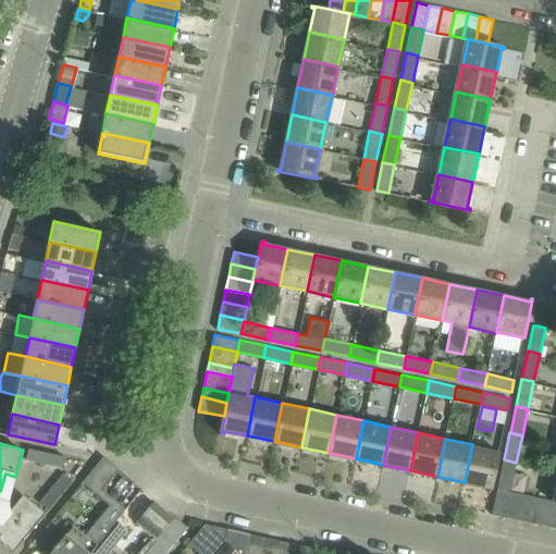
[(472,444),(465,482),(490,488),(489,491),(491,491),(499,451),(472,444)]
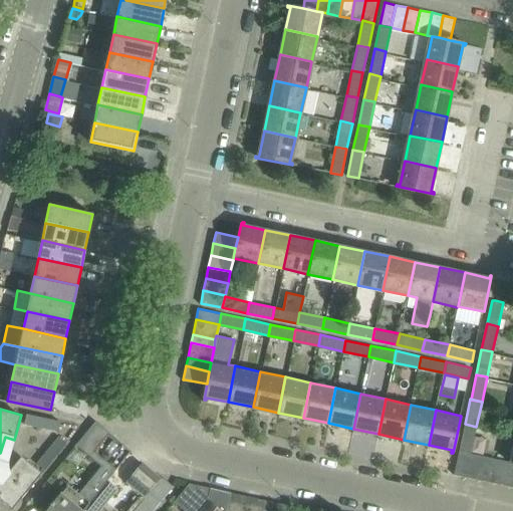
[(24,423),(33,425),(35,415),(26,414),(24,423)]
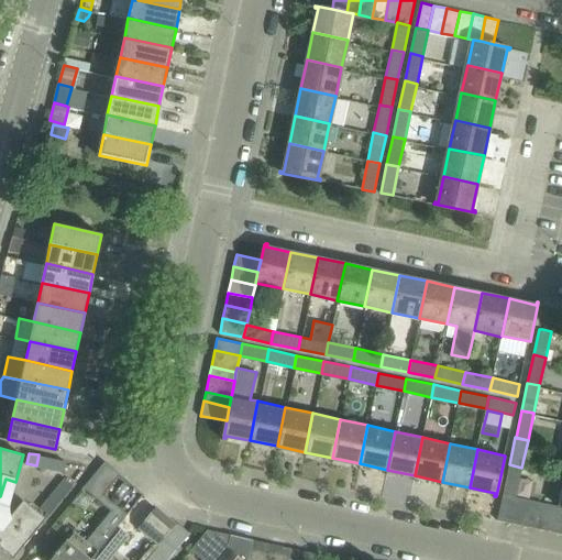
[(36,465),(45,468),(47,457),(39,454),(36,465)]
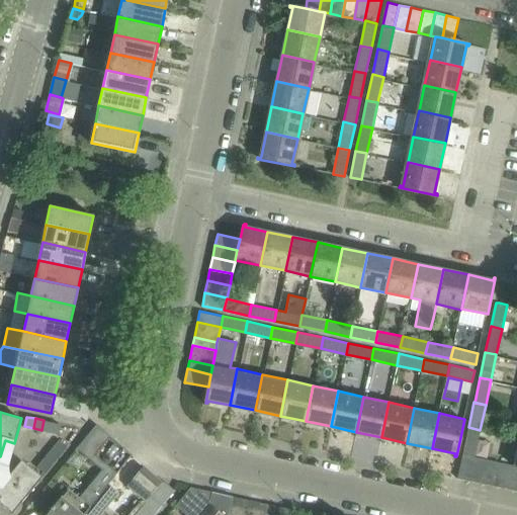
[(53,422),(44,420),(41,430),(51,432),(53,422)]
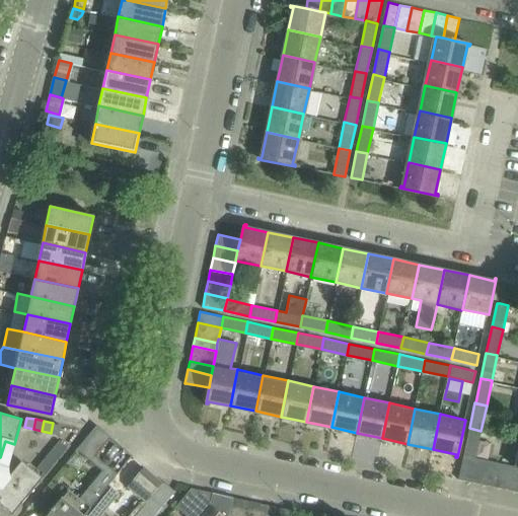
[(51,433),(59,434),(61,425),(53,423),(51,433)]
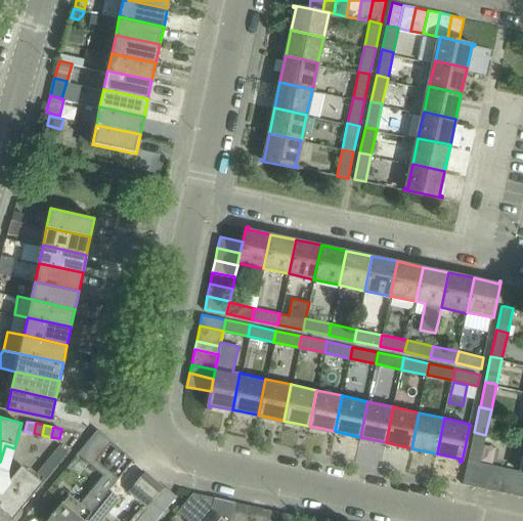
[(91,511),(92,510),(99,502),(110,489),(119,477),(97,459),(113,440),(107,436),(98,428),(78,452),(92,465),(103,474),(81,503),(91,511)]
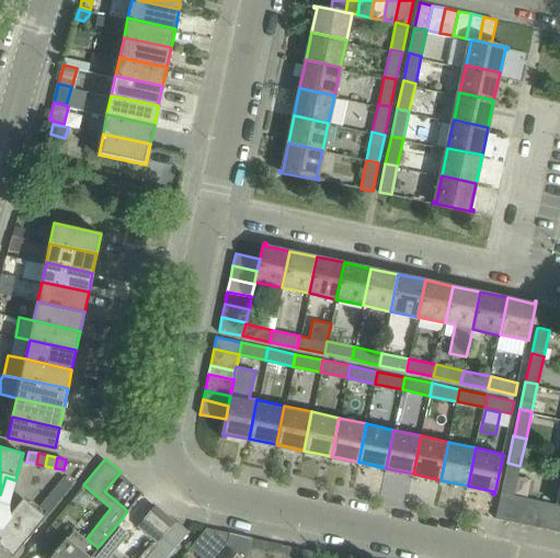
[(520,466),(507,463),(502,491),(514,493),(520,466)]
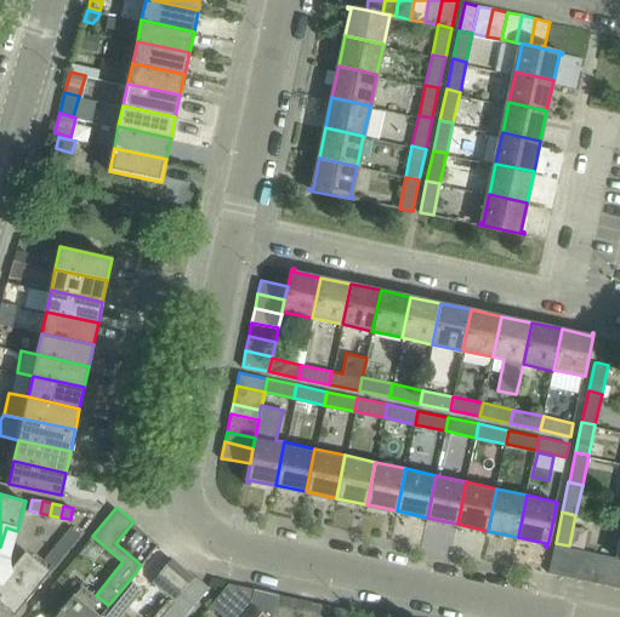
[(74,542),(81,533),(72,526),(64,535),(74,542)]
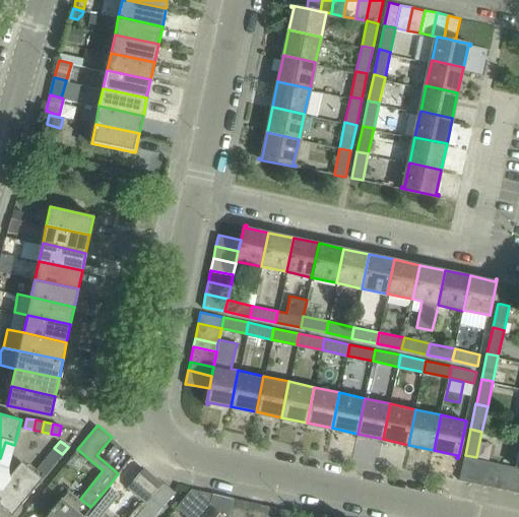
[(54,448),(49,454),(57,461),(62,454),(54,448)]
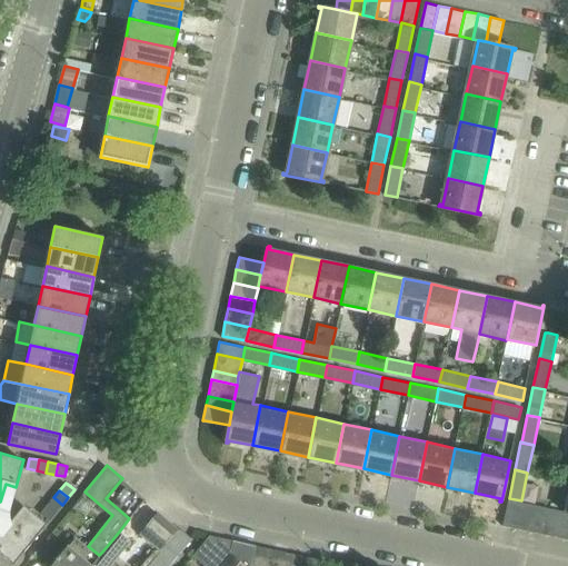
[(53,497),(47,505),(56,512),(62,505),(53,497)]
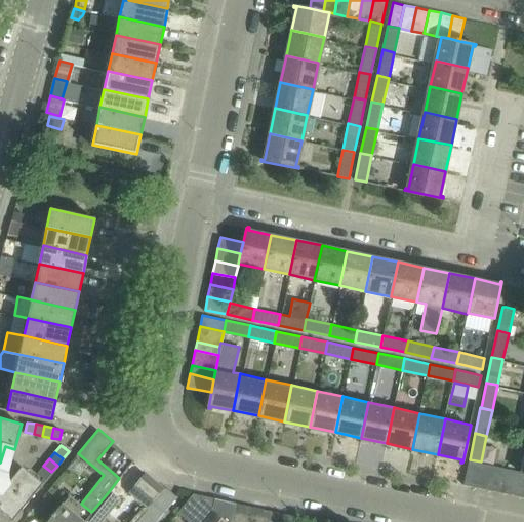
[(465,483),(476,486),(481,462),(470,459),(465,483)]
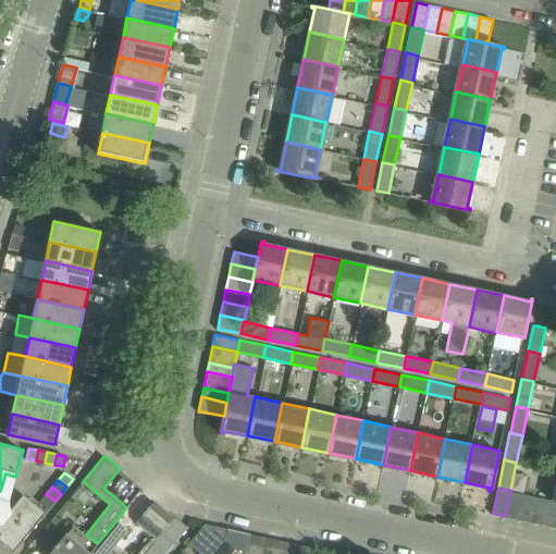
[(505,516),(517,518),(523,492),(510,490),(505,516)]
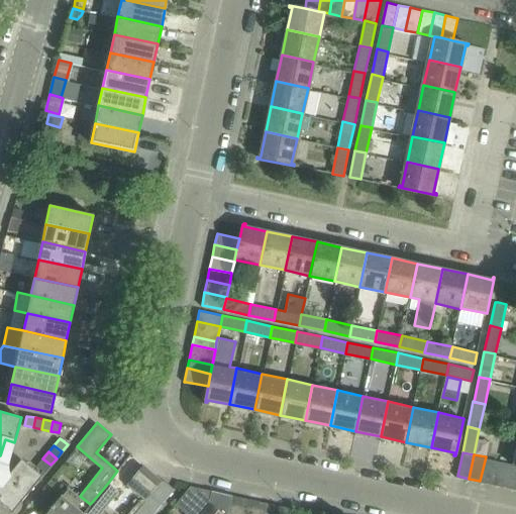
[(480,481),(492,484),(498,459),(486,456),(480,481)]
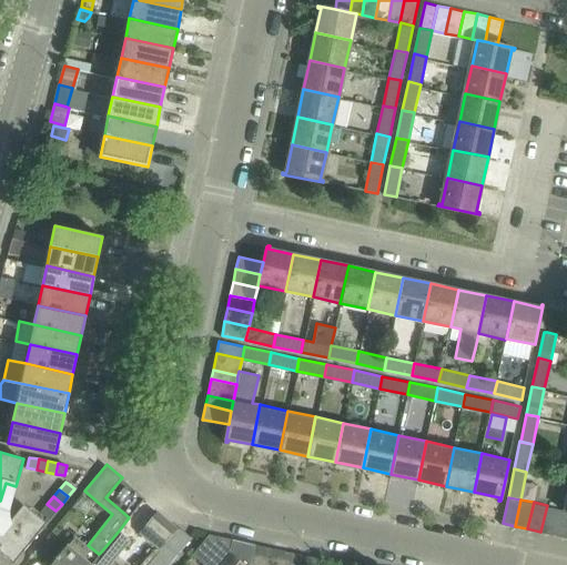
[(6,527),(0,533),(0,551),(14,563),(47,523),(23,504),(6,527)]
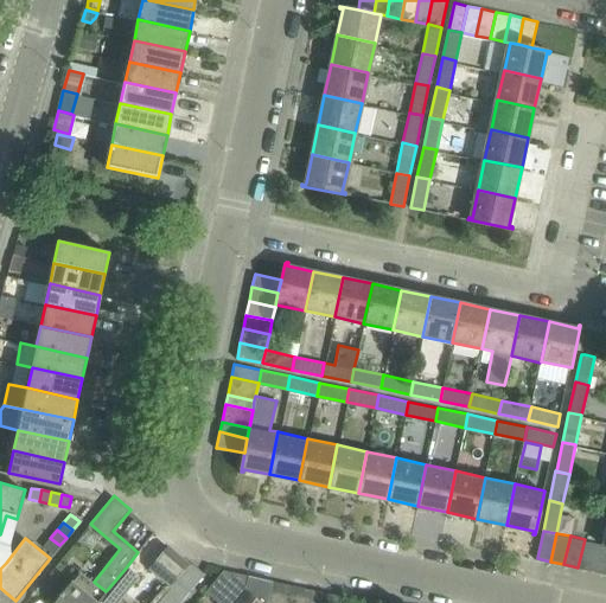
[(53,553),(59,545),(50,538),(44,546),(53,553)]
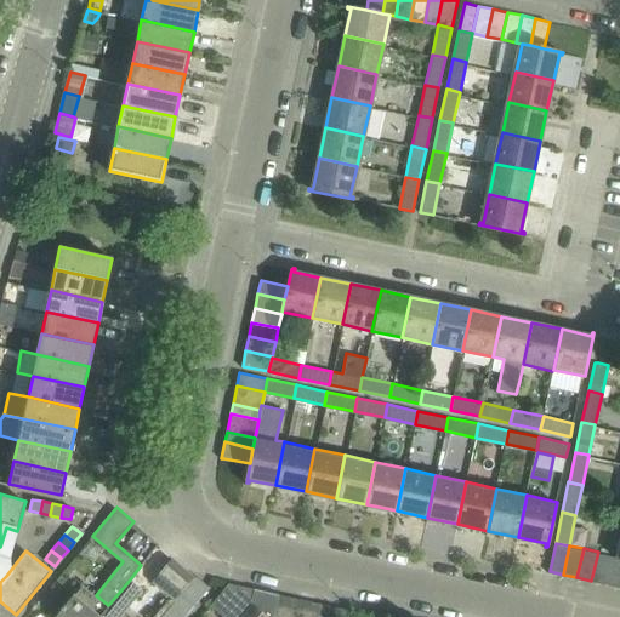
[(591,581),(606,583),(612,554),(598,552),(591,581)]
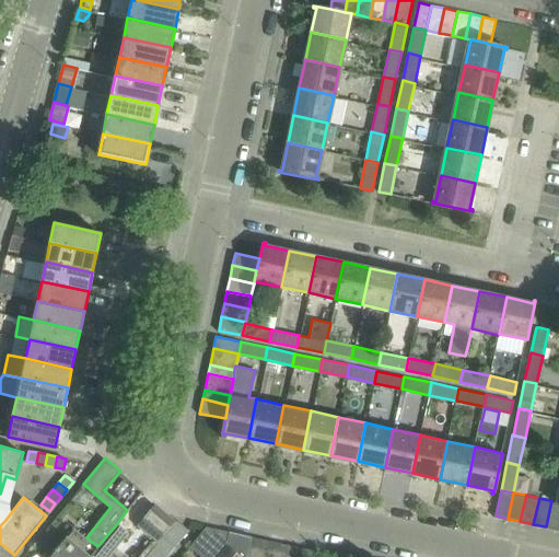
[(546,526),(558,530),(558,502),(551,500),(546,526)]
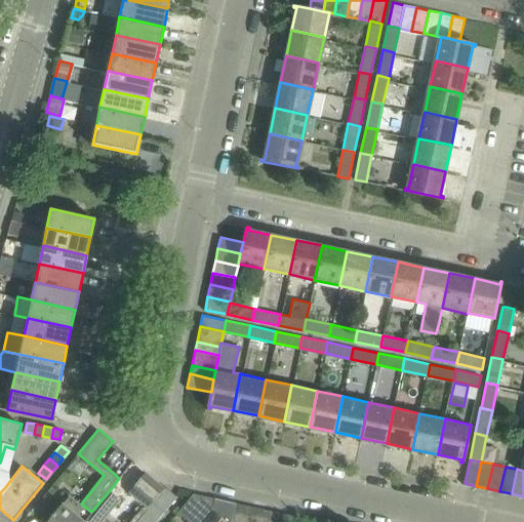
[(129,492),(148,508),(165,487),(147,471),(129,492)]
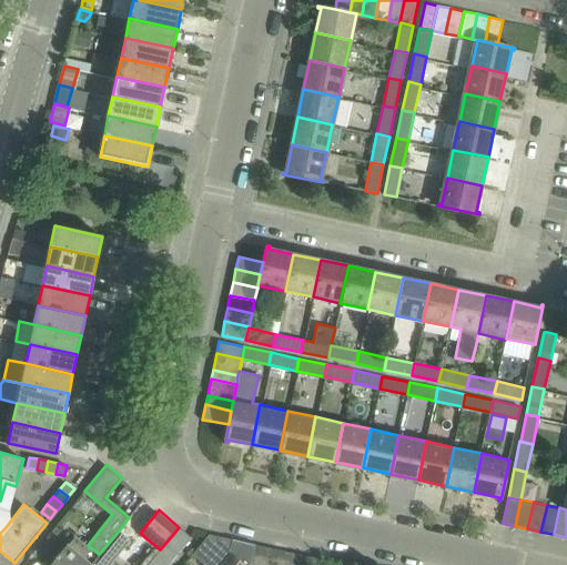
[(179,527),(160,550),(161,550),(172,560),(192,535),(180,526),(179,527)]
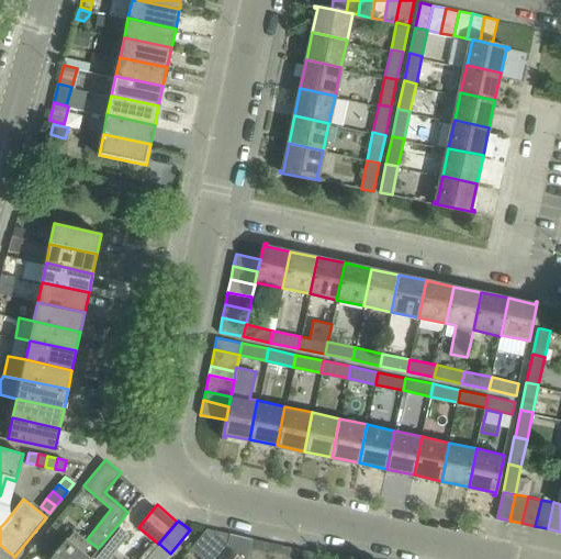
[(118,525),(107,538),(99,547),(111,557),(119,547),(118,546),(128,534),(118,525)]
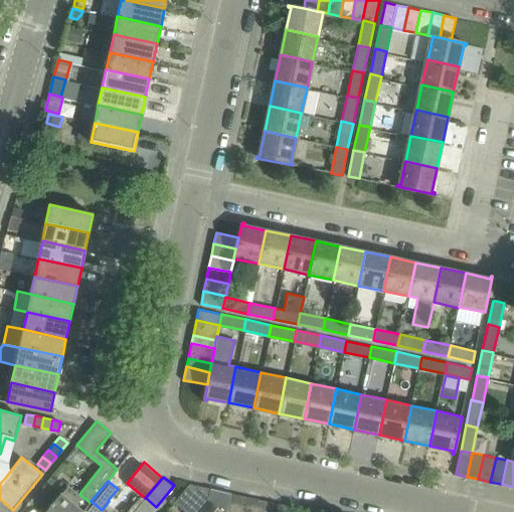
[(187,511),(197,511),(209,498),(211,488),(190,483),(175,502),(187,511)]
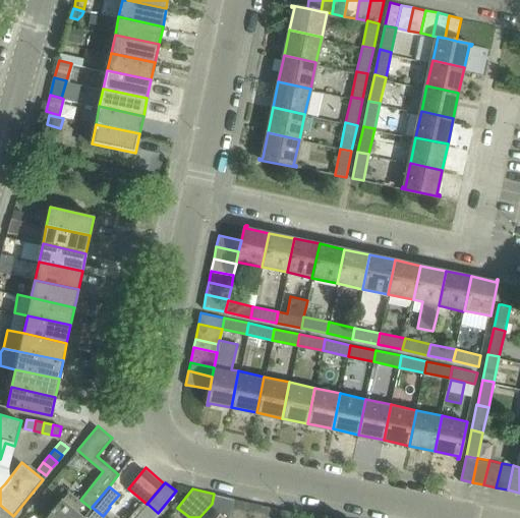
[(69,491),(46,517),(81,517),(91,508),(80,500),(69,491)]
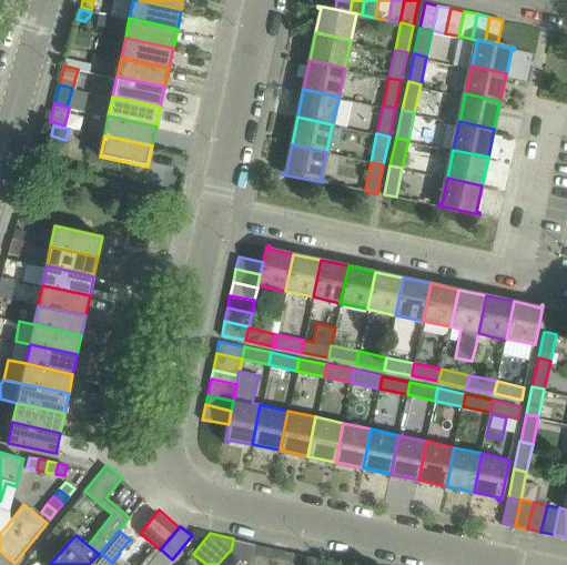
[(250,564),(255,543),(233,538),(231,550),(218,564),(250,564)]
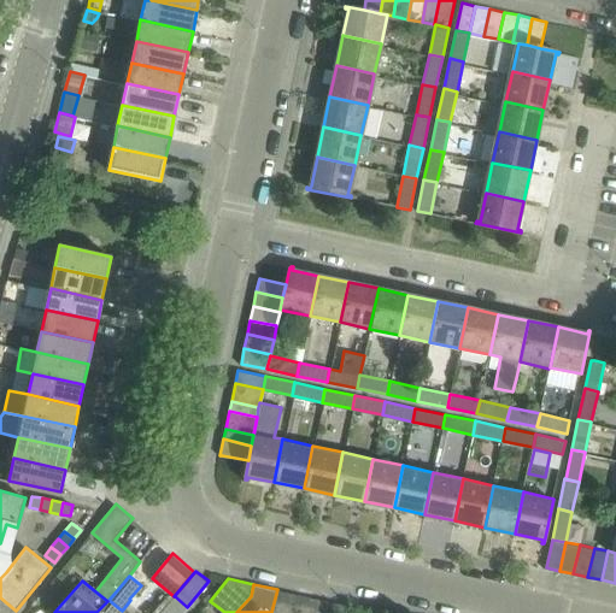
[(277,589),(271,612),(283,612),(288,591),(277,589)]
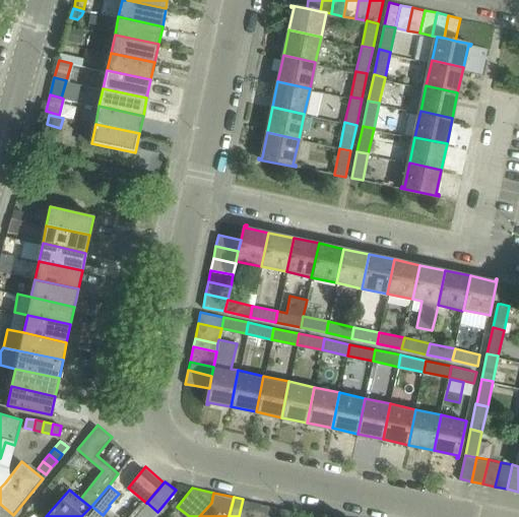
[(248,516),(252,502),(243,499),(239,516),(248,516)]
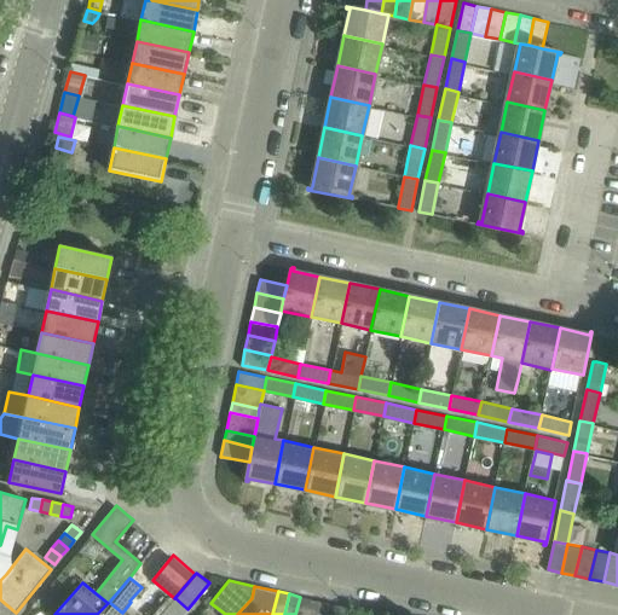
[(307,614),(311,598),(300,597),(295,614),(307,614)]
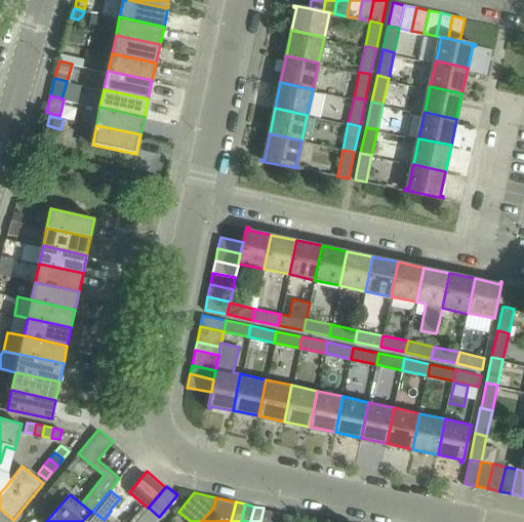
[(154,521),(159,517),(148,508),(135,521),(154,521)]
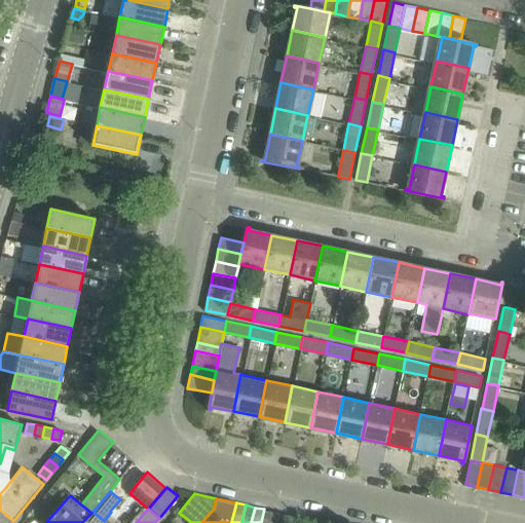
[(101,522),(104,521),(92,512),(91,513),(82,522),(101,522)]
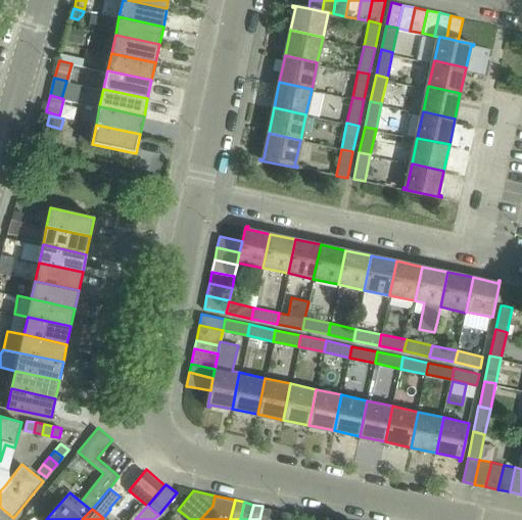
[(281,519),(283,511),(273,509),(270,519),(281,519)]
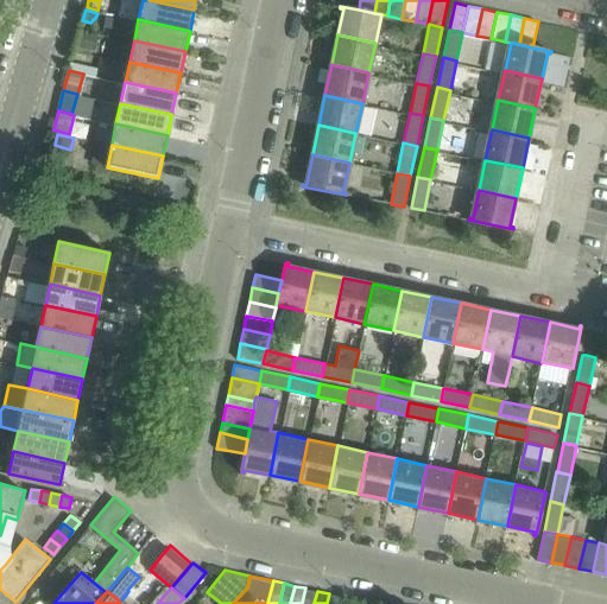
[(340,603),(342,596),(329,593),(327,603),(340,603)]
